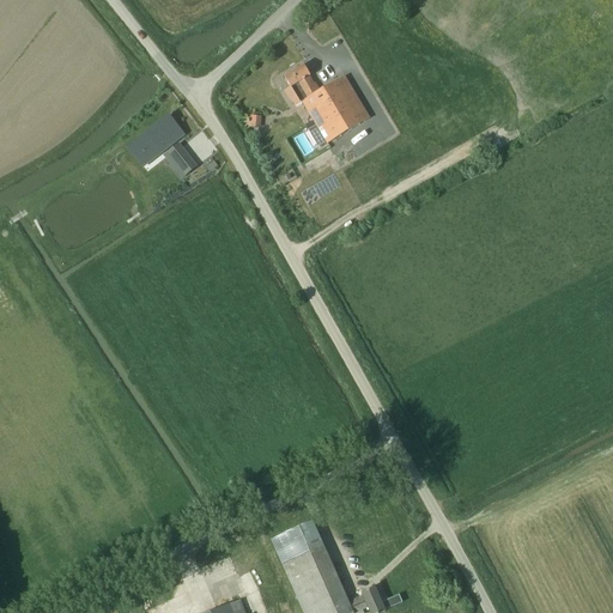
[(370,119),(345,76),(319,92),(309,77),(310,76),(304,65),(284,77),(291,87),(284,91),(290,102),(291,101),(295,107),(303,103),(327,144),(370,119)]
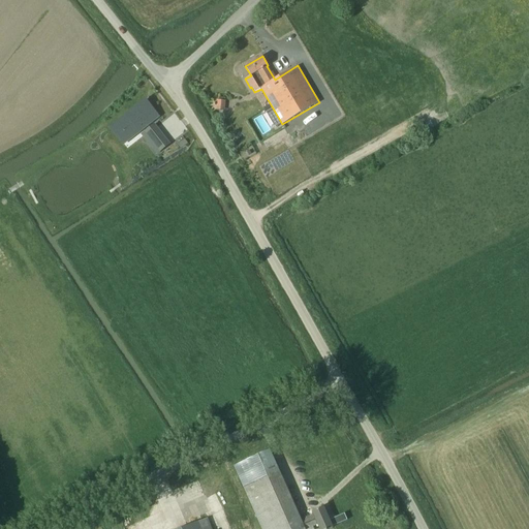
[(114,124),(126,141),(156,117),(151,110),(152,109),(150,105),(148,107),(143,100),(125,115),(114,124)]
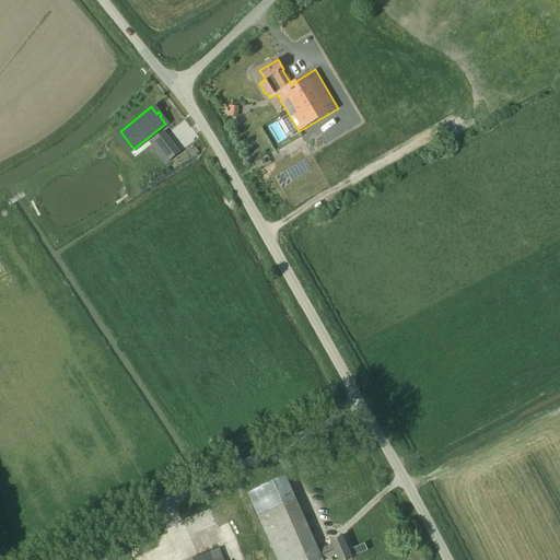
[(179,152),(163,131),(153,140),(170,161),(179,152)]
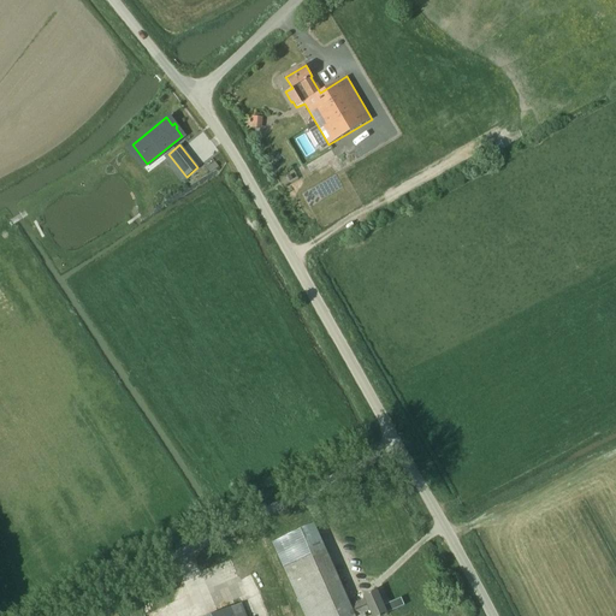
[(207,169),(209,173),(218,167),(214,163),(207,169)]
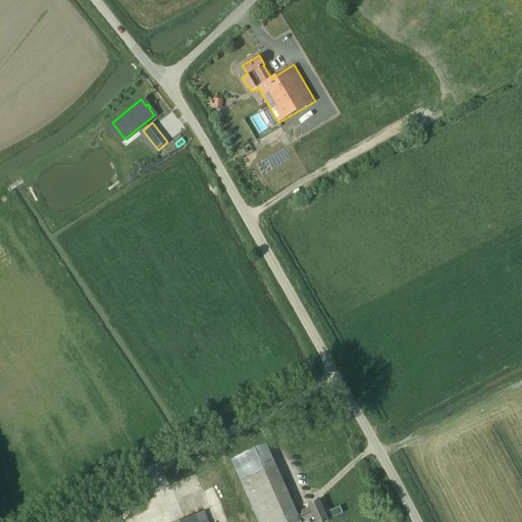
[(266,444),(230,459),(258,521),(309,521),(309,520),(314,518),(315,521),(324,521),(328,520),(327,519),(343,513),(340,507),(325,513),(319,501),(308,505),(309,508),(297,513),(266,444)]
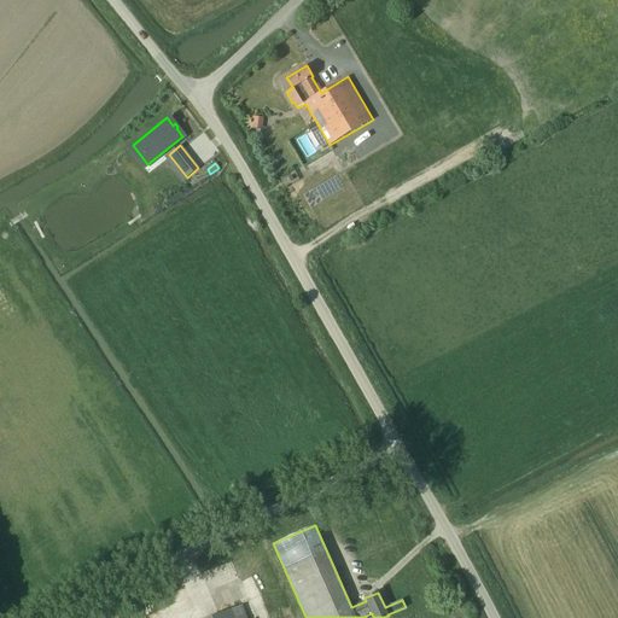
[(246,617),(242,605),(209,617),(246,617)]
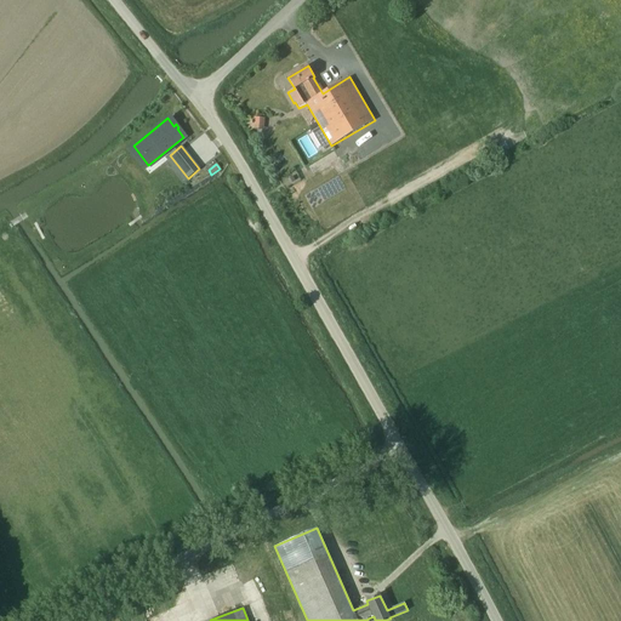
All buildings are outlined.
